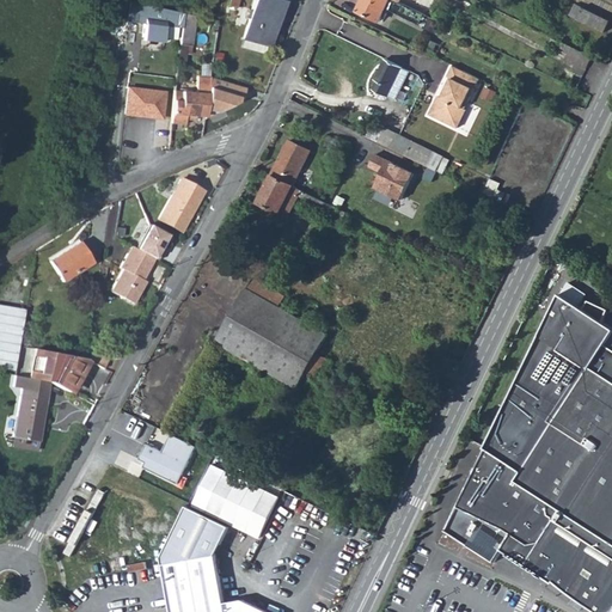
[(254,0),(242,47),(265,54),(277,12),(281,12),(283,0),(254,0)]
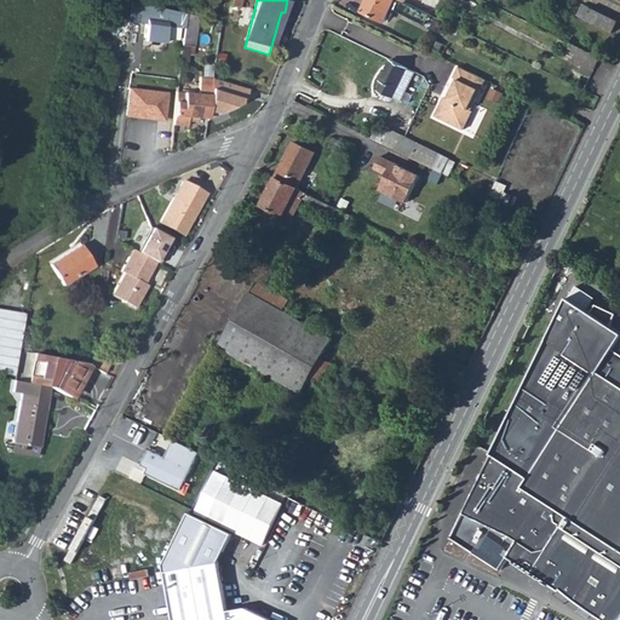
[(405,3),(399,0),(367,0),(362,11),(384,22),(391,9),(425,24),(428,19),(430,21),(432,16),(405,3)]
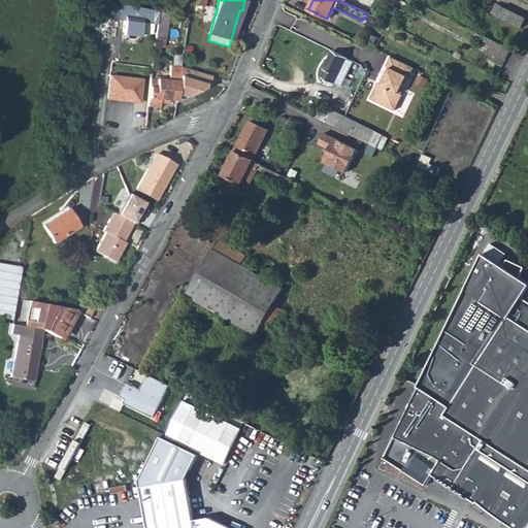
[(158,10),(111,1),(108,19),(121,20),(121,18),(125,18),(123,34),(140,36),(141,22),(157,24),(158,15),(158,10)]
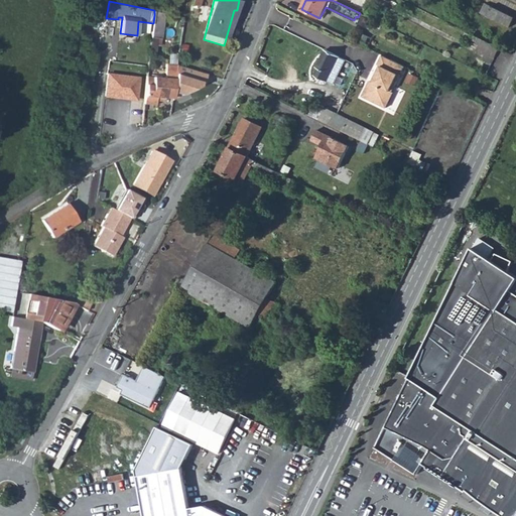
[(513,17),(490,6),(485,15),(508,27),(513,17)]
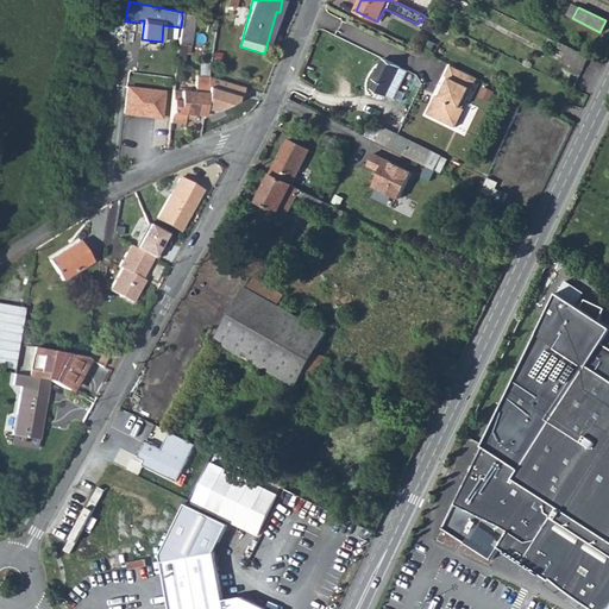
[(181,27),(179,43),(190,45),(194,20),(182,18),(181,27)]
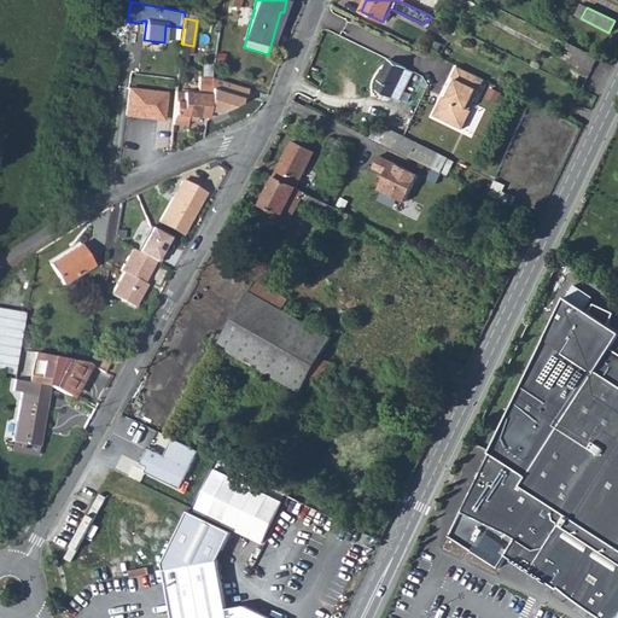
[(596,58),(565,42),(561,50),(572,56),(571,59),(590,70),(596,58)]
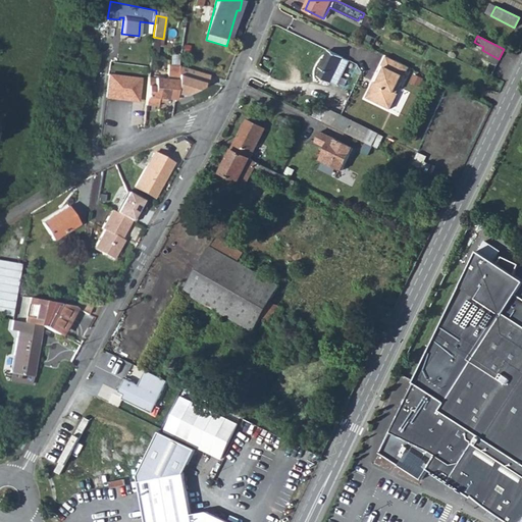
[(153,37),(151,57),(157,58),(159,44),(163,44),(163,39),(153,37)]
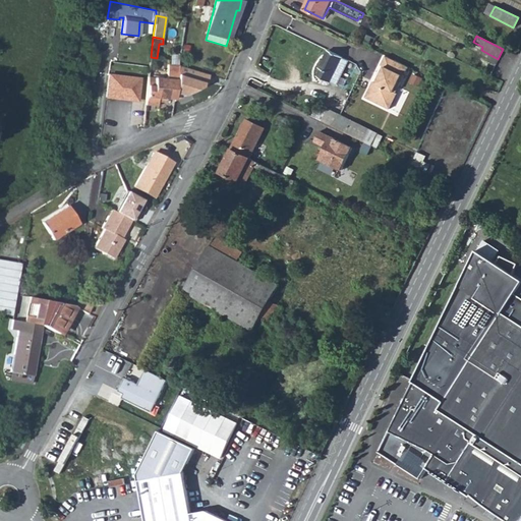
[(321,69),(316,76),(330,82),(330,81),(338,85),(345,70),(349,62),(341,58),(342,57),(328,50),(319,68),(321,69)]
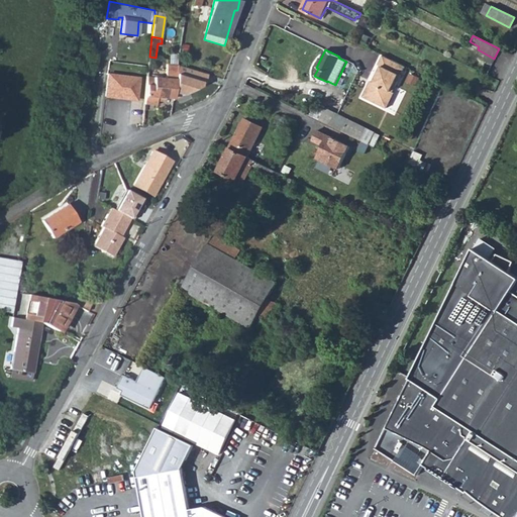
[(371,81),(370,84),(393,95),(395,93),(393,92),(405,66),(383,56),(379,65),(381,66),(375,77),(377,78),(375,82),(373,82),(371,81)]
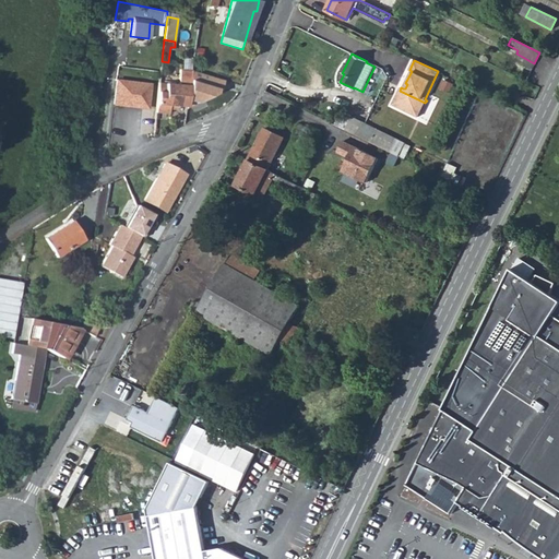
[(159,83),(156,111),(168,113),(169,109),(169,105),(178,106),(179,104),(185,70),(180,70),(178,84),(159,83)]
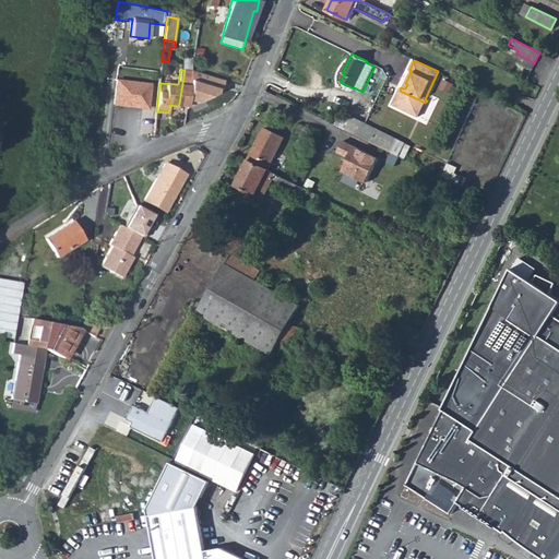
[(185,70),(179,104),(187,105),(188,98),(192,71),(185,70)]
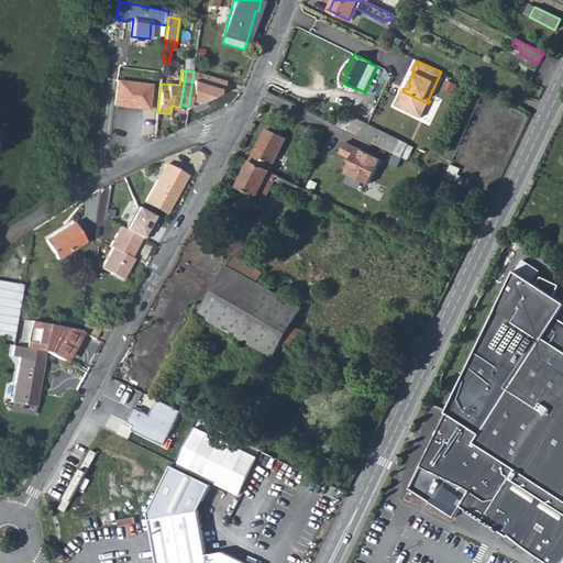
[(227,80),(194,72),(189,99),(198,101),(218,91),(219,86),(224,88),(227,80)]
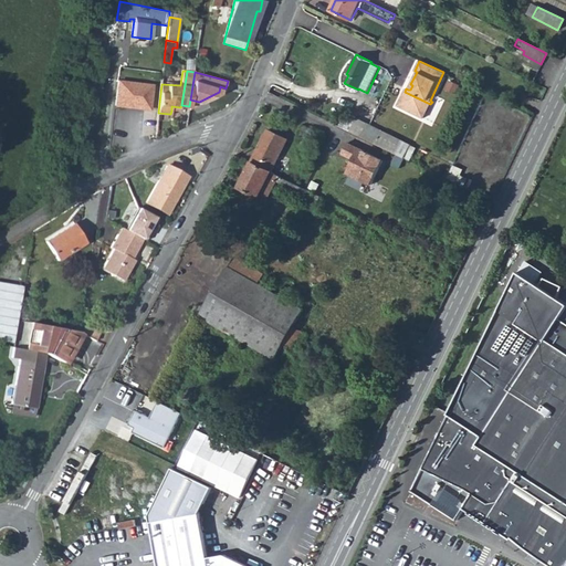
[(118,81),(115,105),(149,109),(152,85),(118,81)]
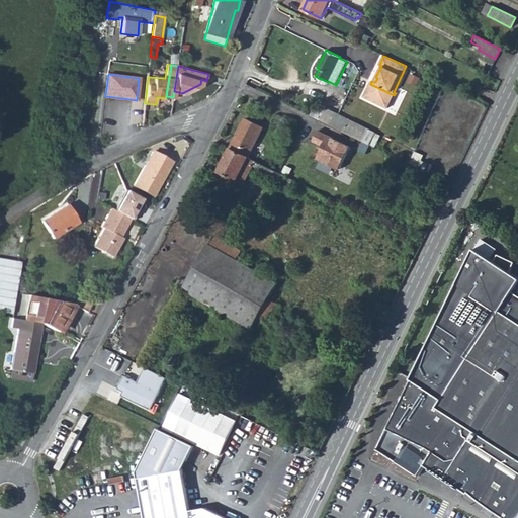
[(387,109),(394,95),(370,84),(363,97),(387,109)]
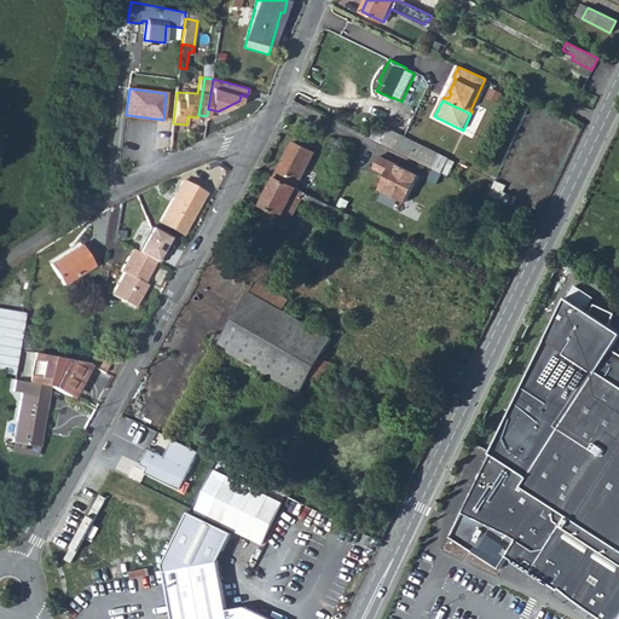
[(389,129),(383,144),(432,168),(441,173),(449,158),(389,129)]
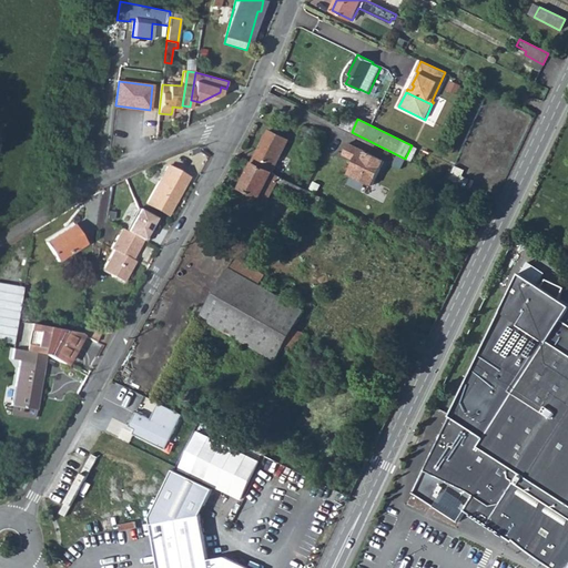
[(269,131),(252,163),(272,173),(288,141),(269,131)]
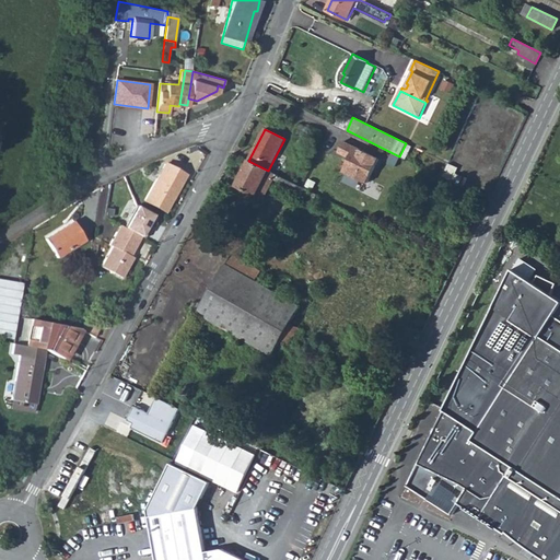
[(380,160),(343,142),(339,153),(352,160),(350,163),(348,162),(342,172),(368,184),(380,160)]
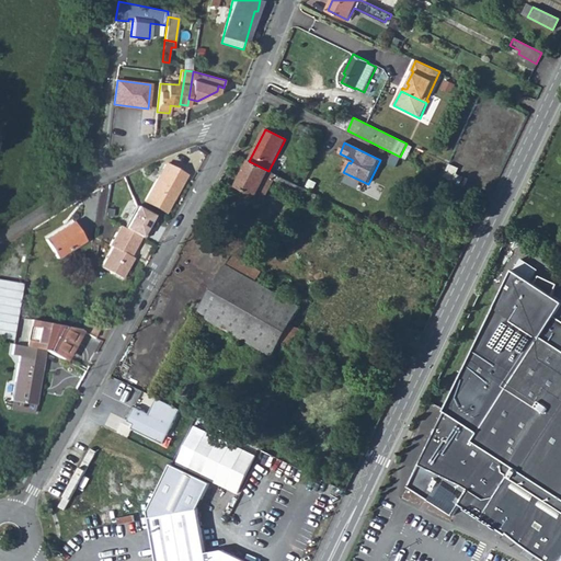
[(249,161),(236,185),(256,195),(258,194),(265,198),(274,180),(278,182),(278,183),(313,202),(317,195),(268,171),(249,161)]
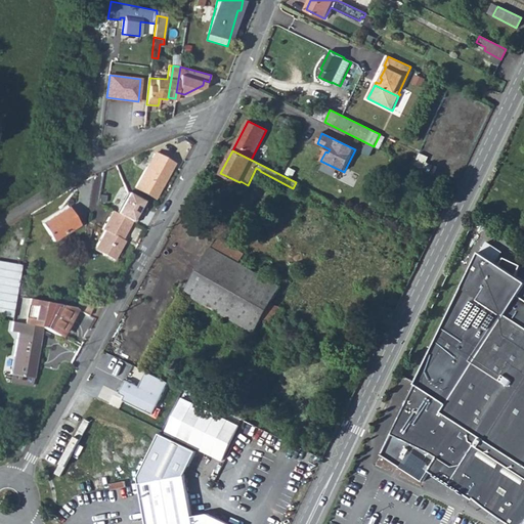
[(156,154),(136,187),(156,198),(175,164),(156,154)]
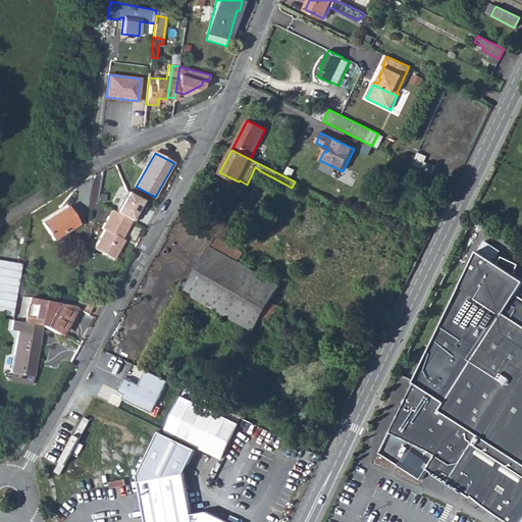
[(143,200),(126,191),(115,211),(132,220),(135,222),(139,214),(136,213),(143,200)]
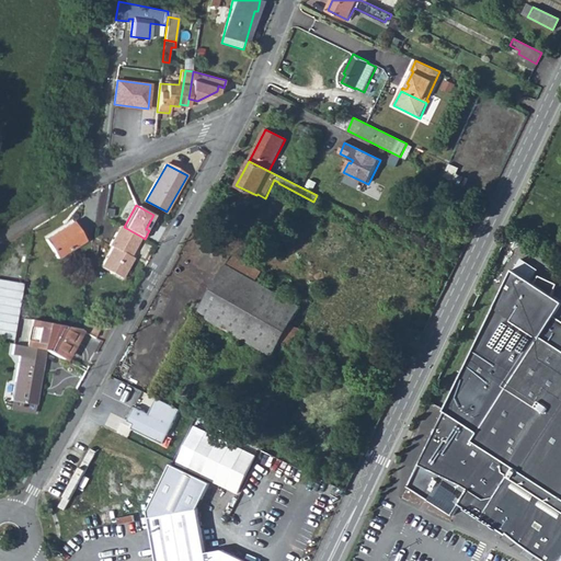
[(72,221),(45,239),(56,258),(83,240),(72,221)]
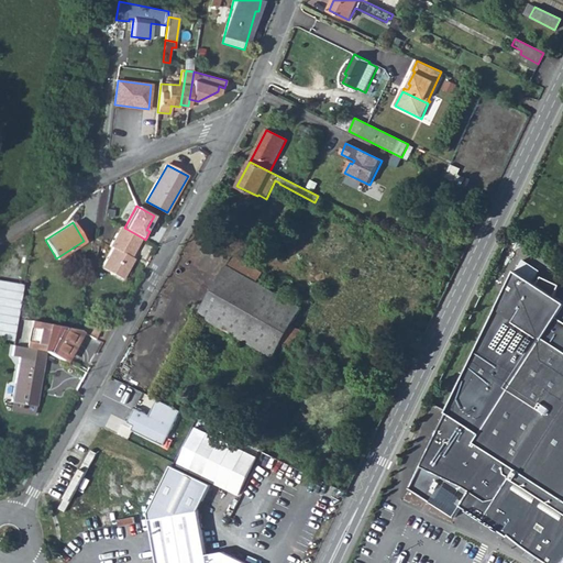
[(124,228),(121,227),(110,246),(112,249),(101,267),(123,279),(135,258),(131,256),(142,238),(124,228)]
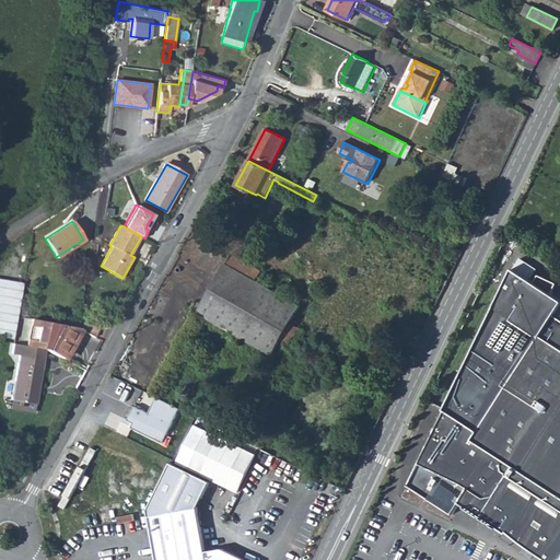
[(281,339),(292,346),(303,331),(291,324),(301,306),(256,281),(261,271),(233,255),(200,311),(201,311),(272,354),(281,339)]
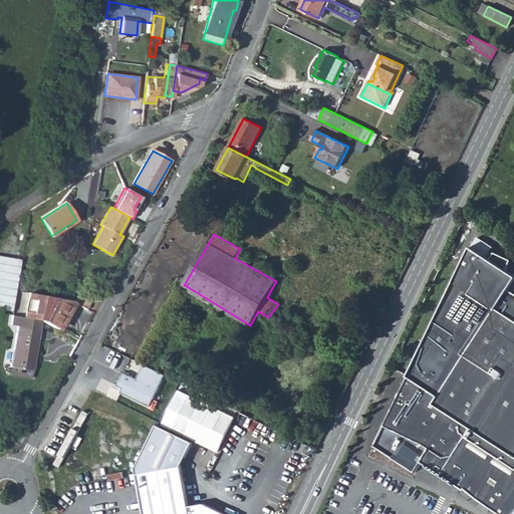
[(471,247),(374,446),(416,471),(423,461),(466,487),(473,493),(485,502),(497,511),(501,513),(513,513),(513,273),(505,268),(511,259),(494,251),(489,258),(471,247)]
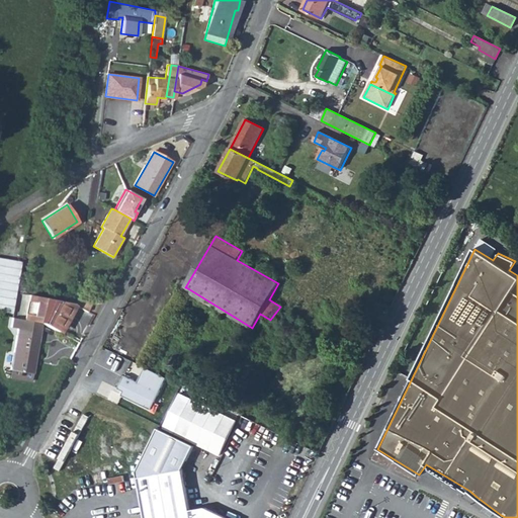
[(32,295),(28,294),(23,320),(28,321),(32,295)]
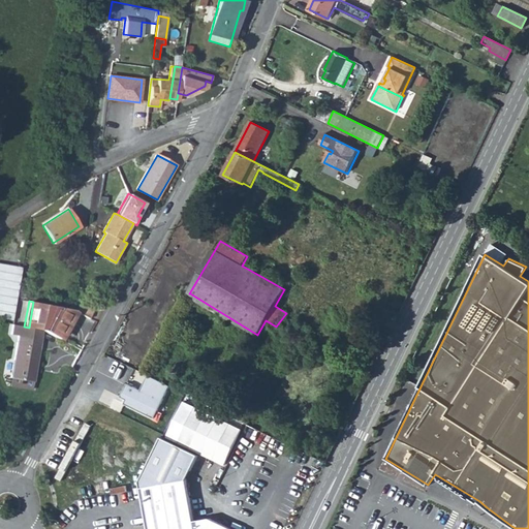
[(68,319),(73,310),(33,302),(29,328),(41,330),(58,338),(65,325),(69,328),(71,321),(68,319)]
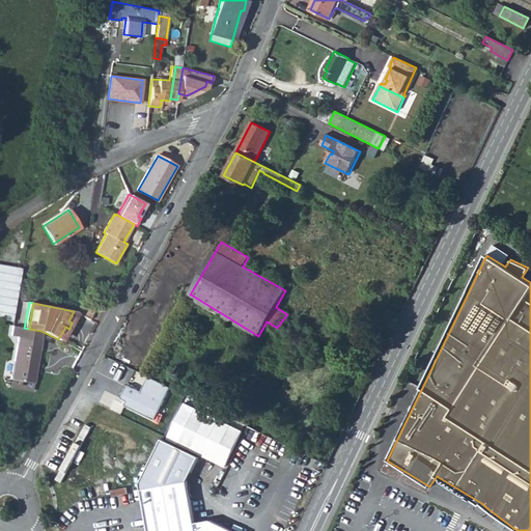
[(81,304),(77,312),(90,318),(94,311),(81,304)]
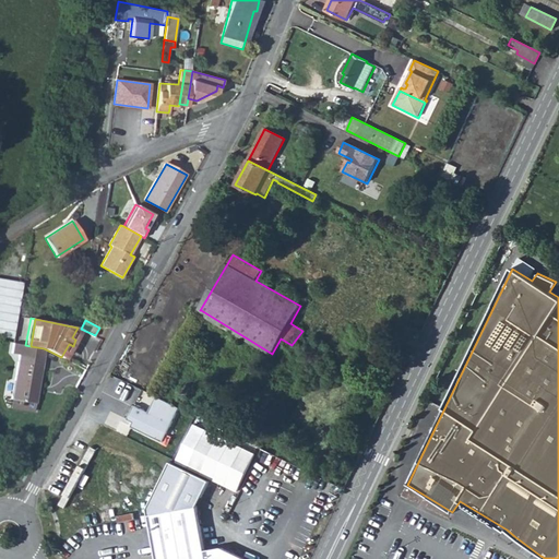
[(19,354),(11,400),(35,403),(44,348),(31,346),(25,345),(13,343),(11,353),(19,354)]
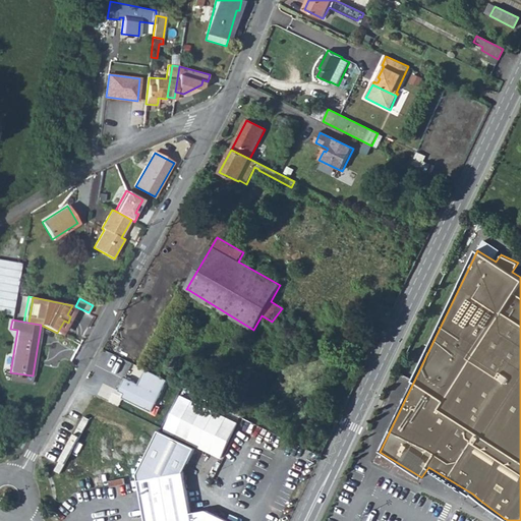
[(167,381),(146,370),(138,385),(125,379),(119,391),(124,394),(122,398),(152,412),(167,381)]
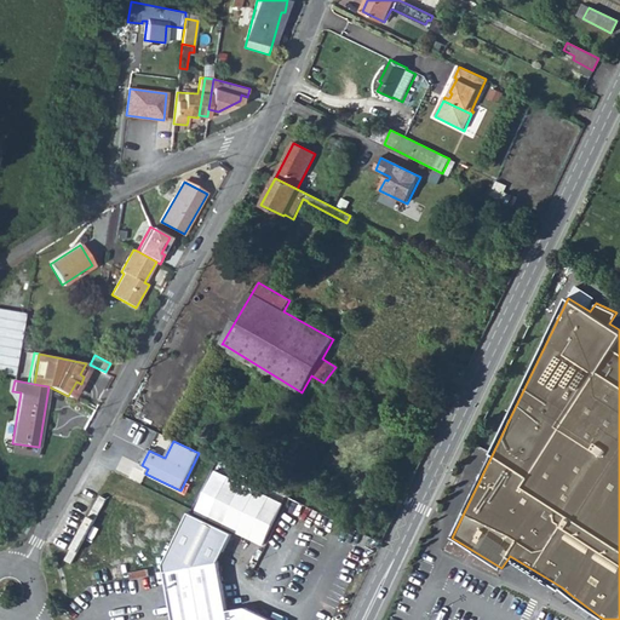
[(216,472),(195,512),(236,532),(264,546),(283,505),(216,472)]
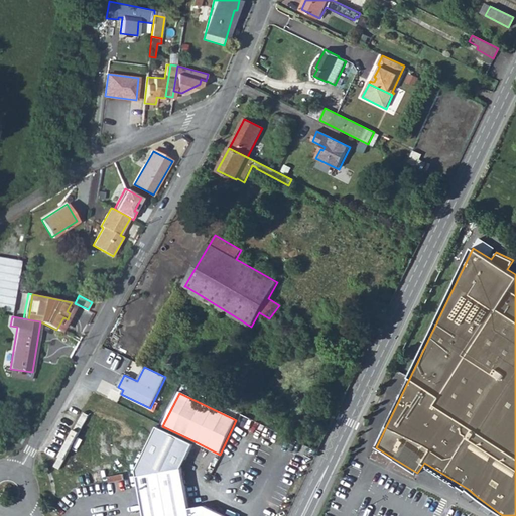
[(224,515),(205,507),(189,509),(182,469),(195,445),(158,427),(136,472),(137,476),(144,515),(224,515)]
